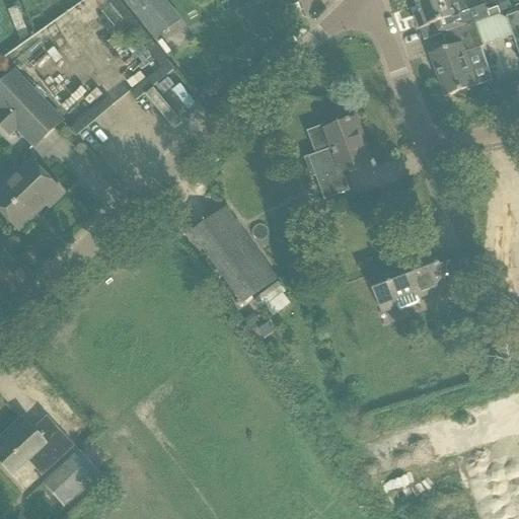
[(23,0),(31,25),(61,17),(56,0),(23,0)]
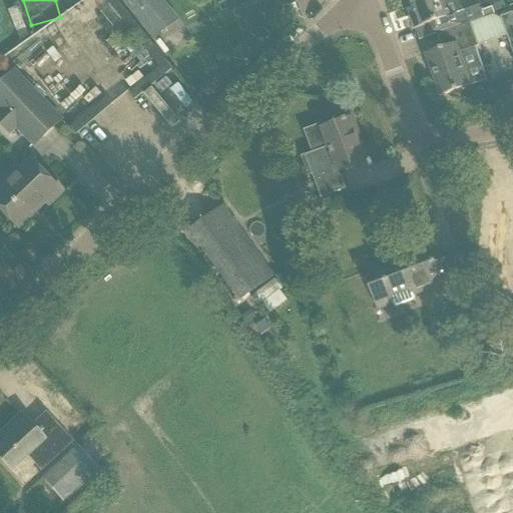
[(175,66),(117,0),(101,0),(166,75),(175,66)]
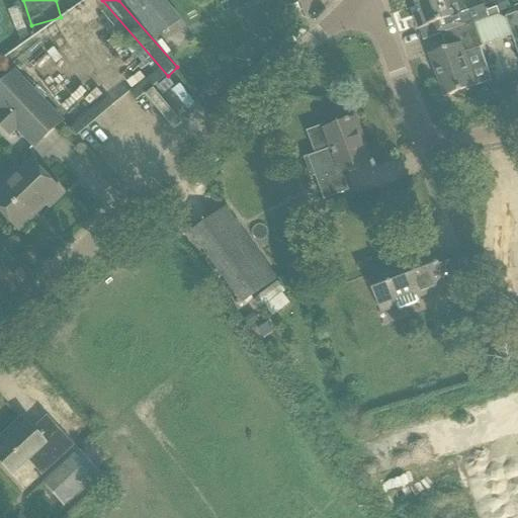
[(168,10),(160,0),(123,0),(155,39),(166,31),(157,19),(168,10)]
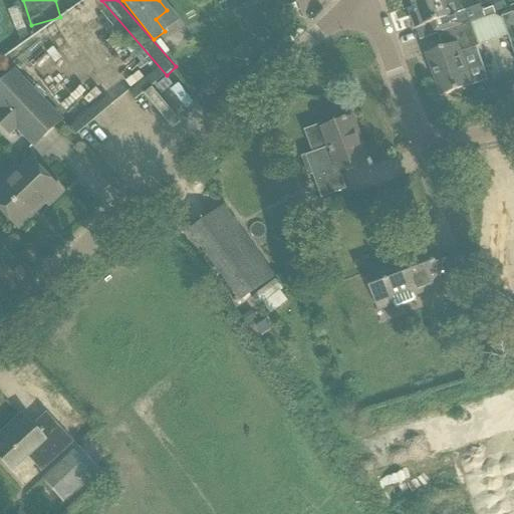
[(461,14),(455,0),(430,0),(413,6),(417,16),(411,18),(415,30),(432,24),(436,35),(438,35),(458,28),(470,24),(484,18),(480,7),(461,14)]
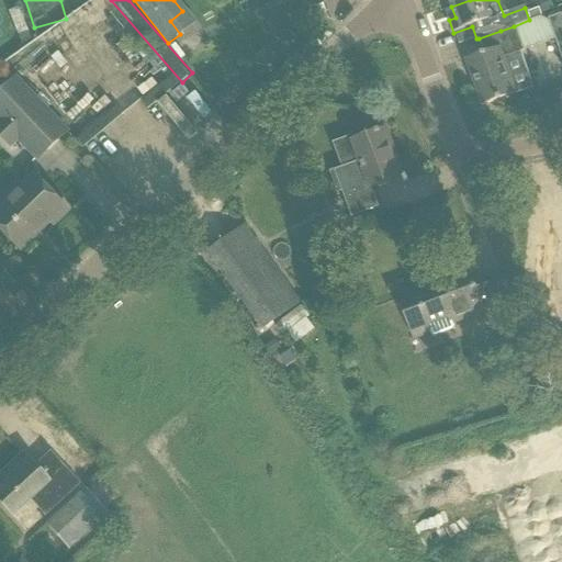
[(550,0),(540,0),(538,1),(542,14),(554,10),(550,0)]
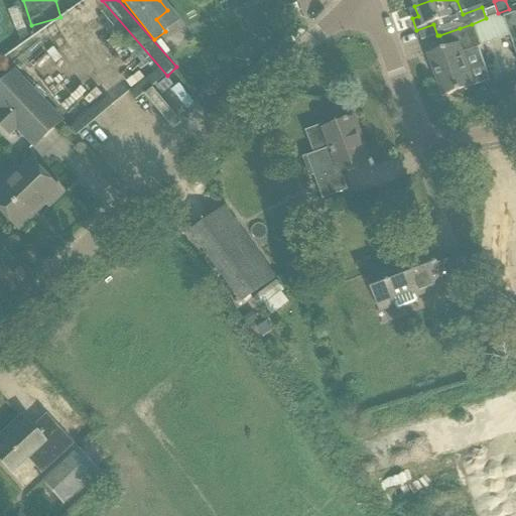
[(296,4),(288,7),(294,22),(301,19),(296,4)]
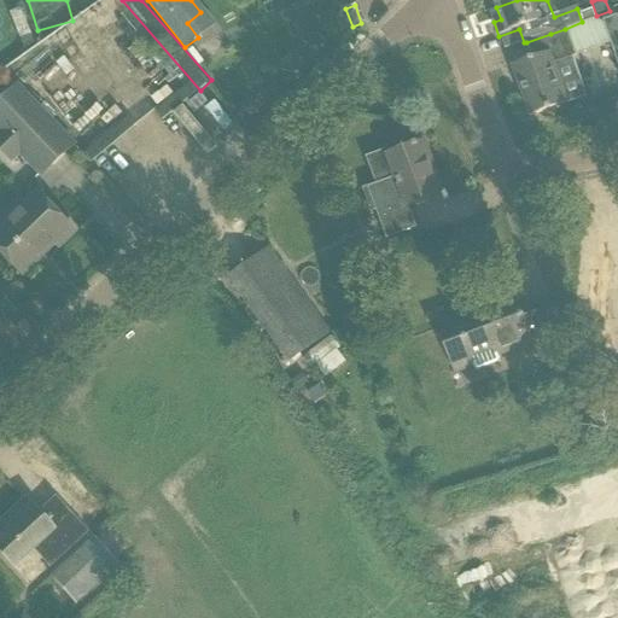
[(617,19),(617,16),(602,22),(613,53),(617,51),(617,19)]
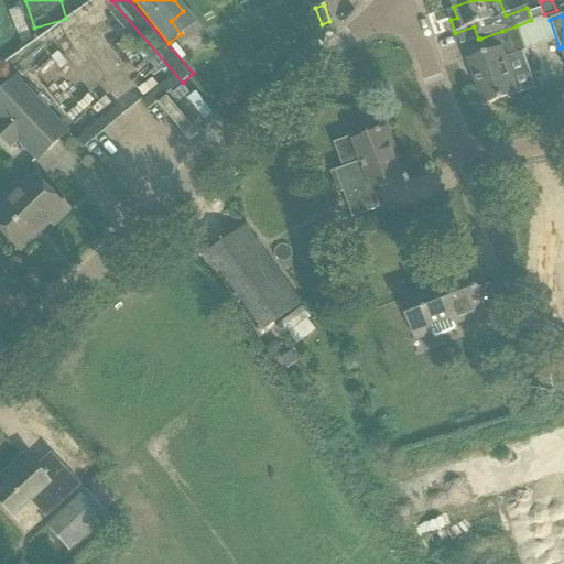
[(502,31),(480,39),(486,54),(467,61),(484,107),(517,96),(505,60),(524,52),(516,26),(502,31)]
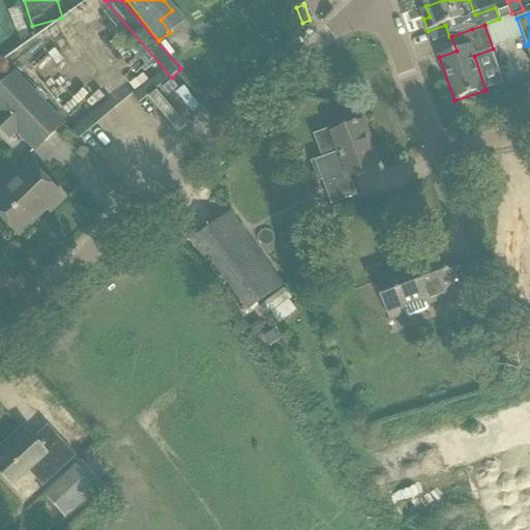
[(0,113),(5,108),(22,125),(16,130),(35,151),(63,125),(15,75),(0,89),(0,114),(1,116),(2,115),(0,113)]
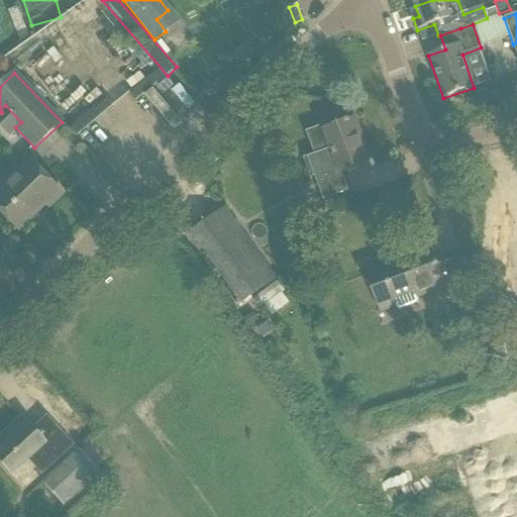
[(171,75),(150,90),(184,130),(203,115),(171,75)]
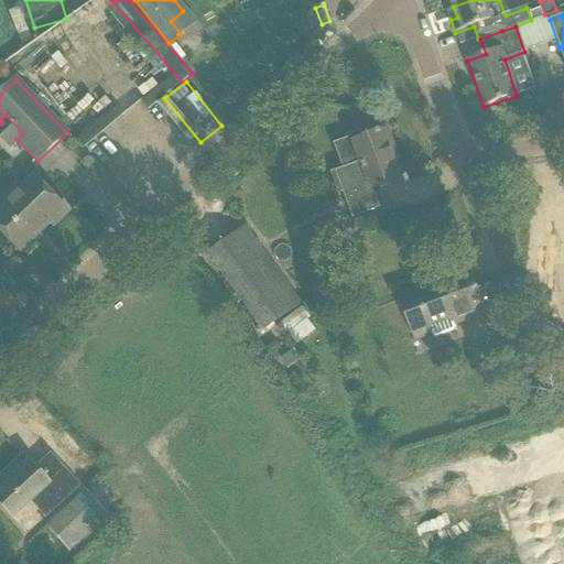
[(343,170),(331,174),(338,195),(343,194),(353,219),(358,217),(379,209),(371,188),(400,177),(390,151),(393,150),(387,131),(354,143),(360,163),(343,170)]
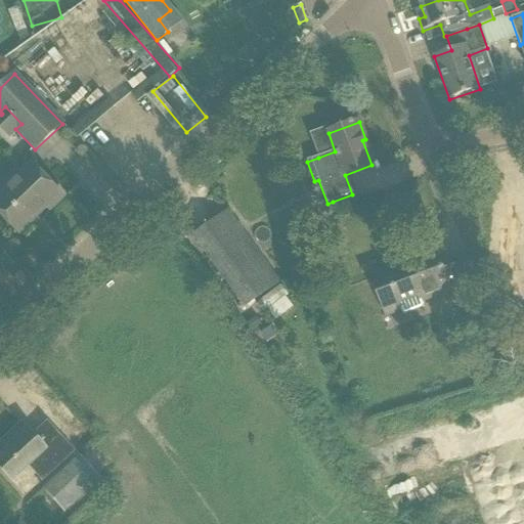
[(100,125),(82,135),(94,157),(113,146),(100,125)]
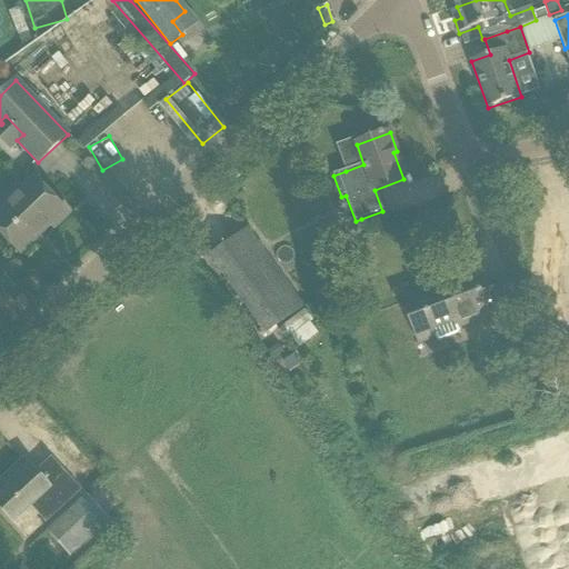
[(0,210),(0,231),(5,238),(20,253),(50,226),(53,229),(69,213),(35,178),(0,210)]
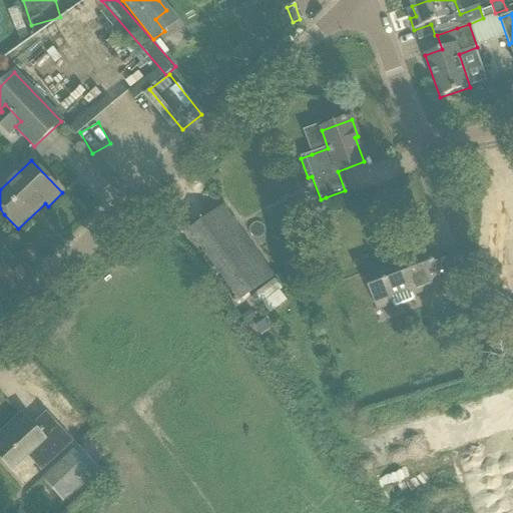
[(189,231),(200,247),(239,302),(274,277),(223,206),(189,231)]
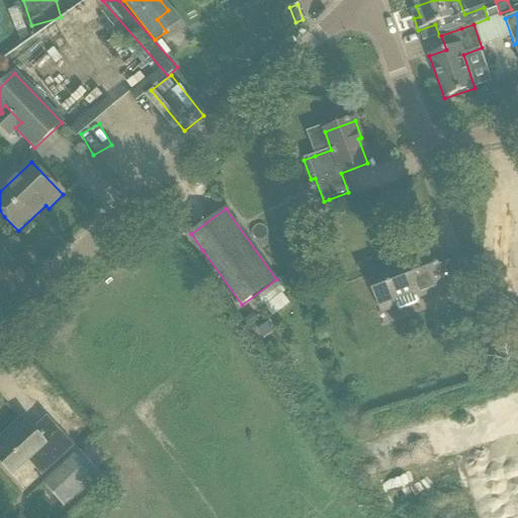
[(431,250),(365,275),(380,313),(445,287),(431,250)]
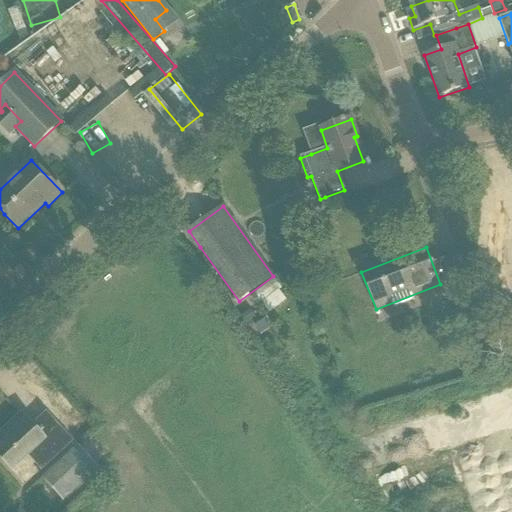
[(468,273),(453,279),(463,305),(478,299),(460,252),(459,253),(459,254),(460,254),(468,273)]
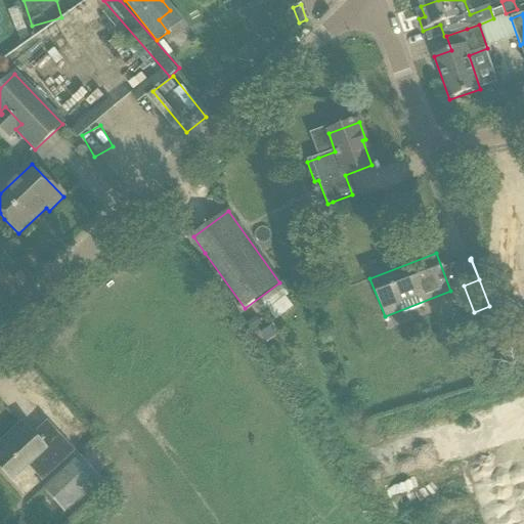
[(261,324),(256,318),(246,324),(251,332),(261,324)]
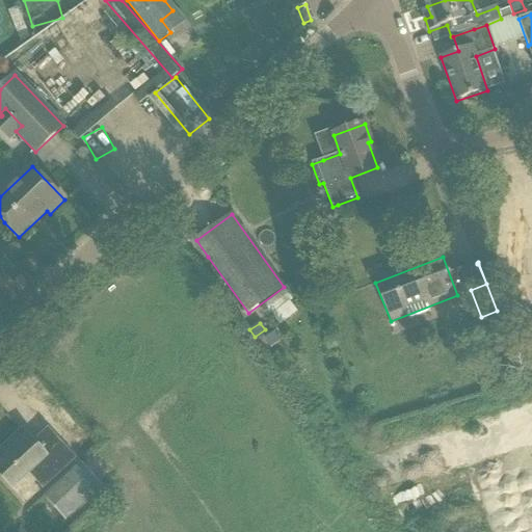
[(281,341),(274,331),(264,339),(270,348),(281,341)]
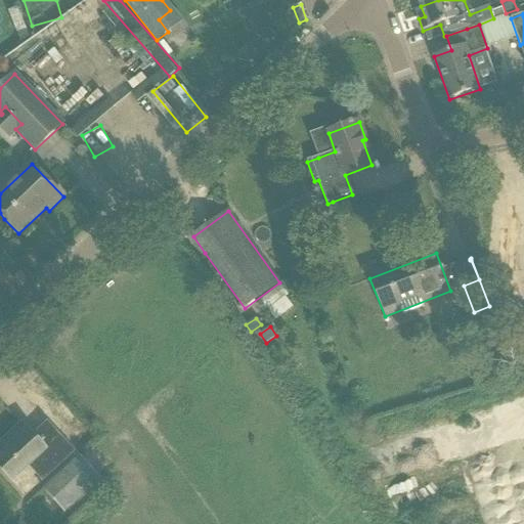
[(0,442),(0,471),(8,481),(26,467),(40,484),(75,454),(55,432),(54,433),(56,435),(42,448),(20,425),(0,442)]
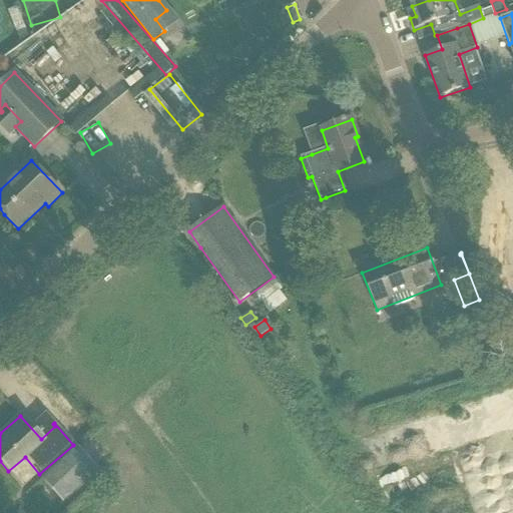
[(75,446),(40,478),(61,502),(96,469),(75,446)]
